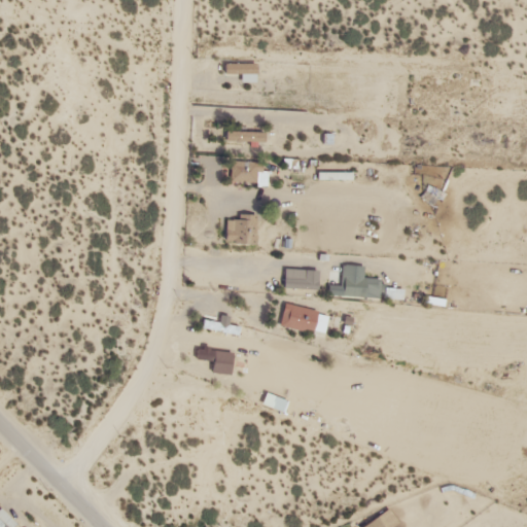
[(258,59),(226,59),(226,77),(258,77),(258,59)]
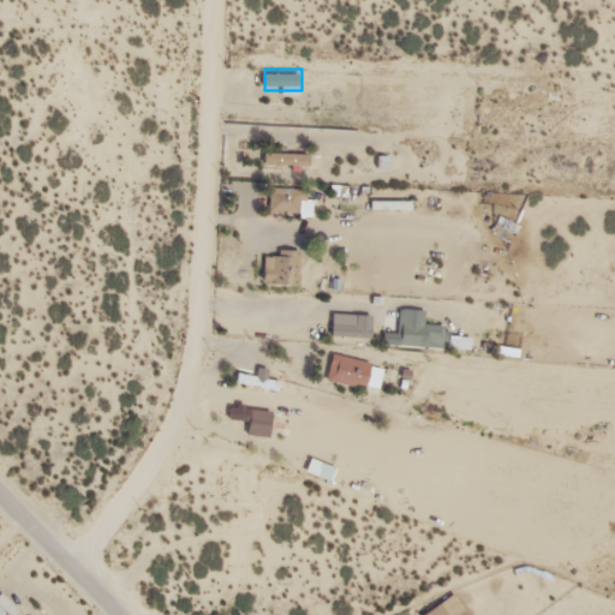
[(303,150),(264,150),(264,165),(303,165),(303,150)]
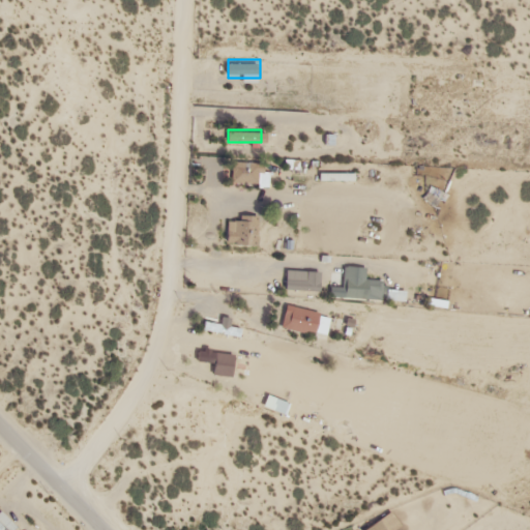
[(266,187),(266,162),(231,162),(231,187),(266,187)]
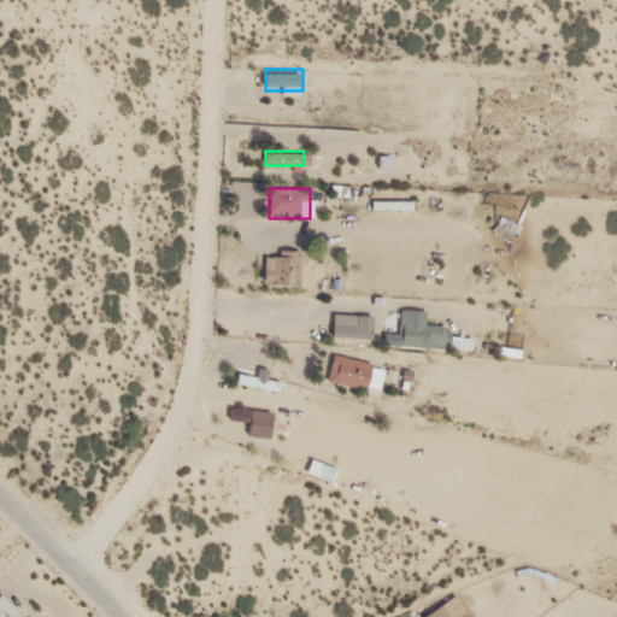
[(411,201),(371,201),(371,215),(411,215),(411,201)]
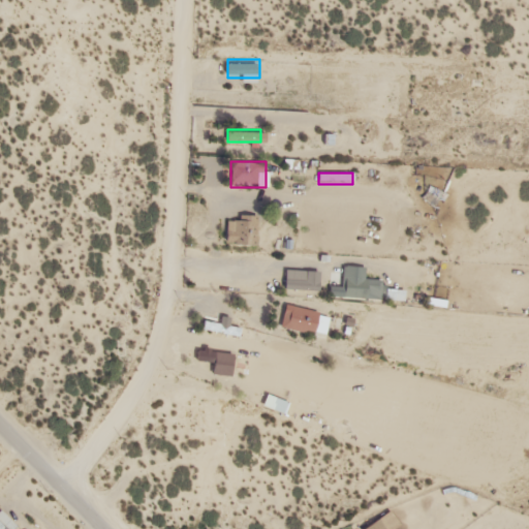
[(226,218),(226,244),(255,244),(255,218),(226,218)]
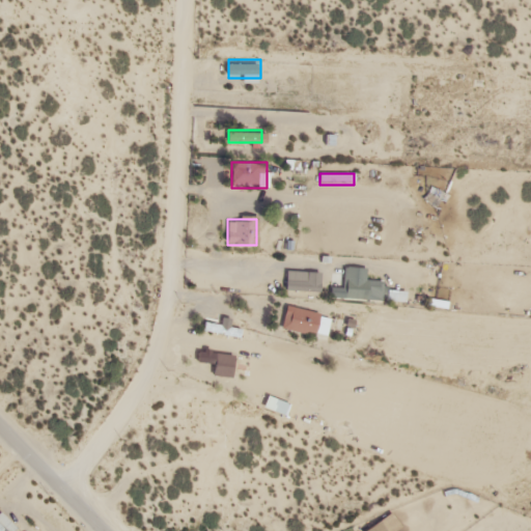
[(366,278),(366,268),(343,268),(342,296),(381,297),(381,279),(366,278)]
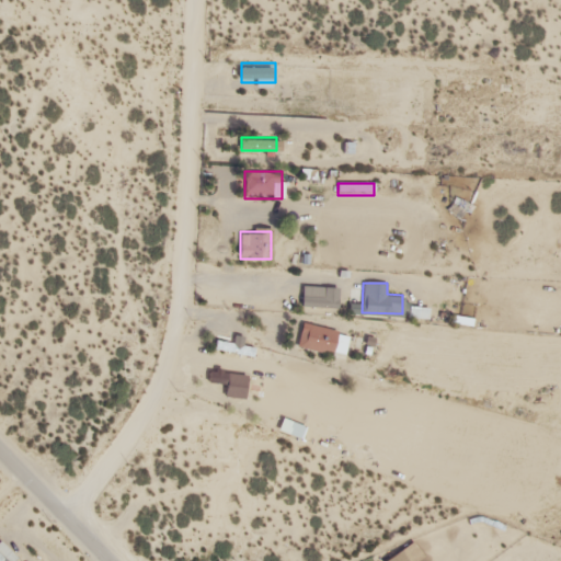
[(301,296),(301,310),(338,310),(338,288),(323,288),(323,296),(301,296)]
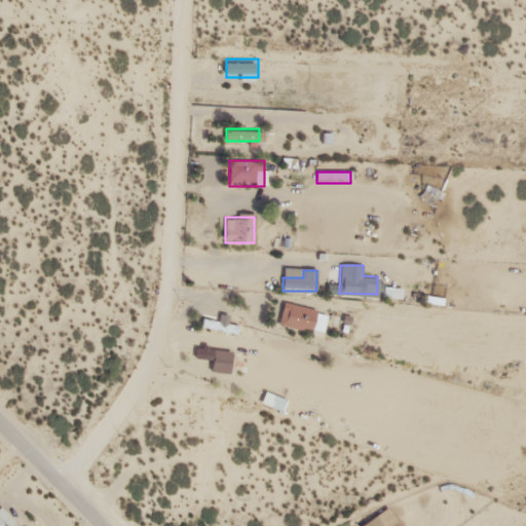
[(324,331),(326,309),(282,306),(279,327),(324,331)]
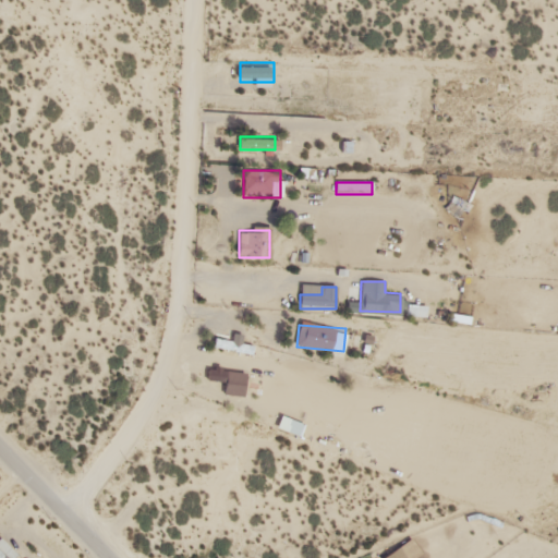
[(214,352),(253,352),(253,341),(214,341),(214,352)]
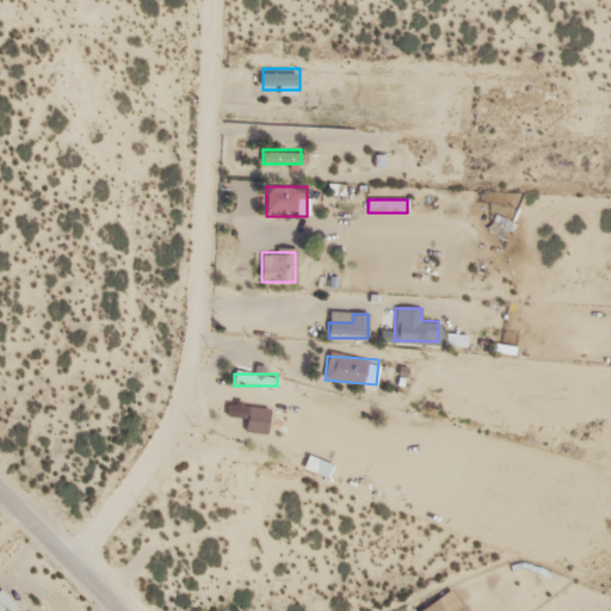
[(267,407),(228,402),(227,417),(266,420),(267,407)]
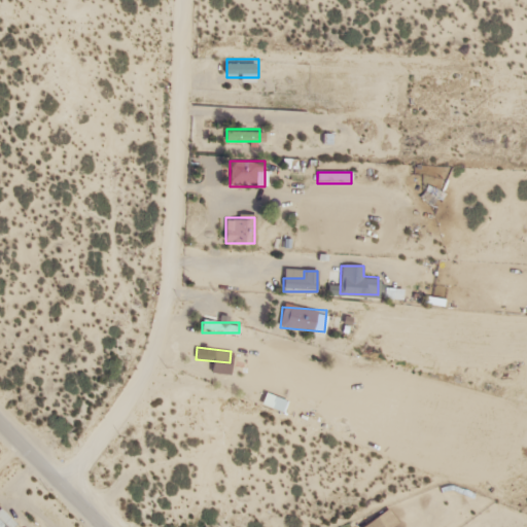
[(0,505),(0,524),(2,526),(14,526),(5,514),(9,511),(4,503),(0,505)]
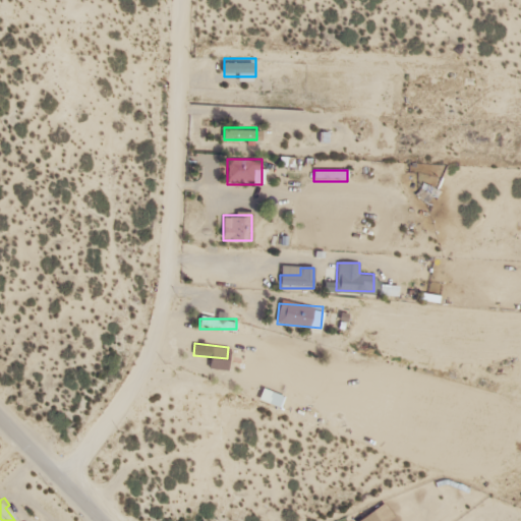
All buildings are outlined.
